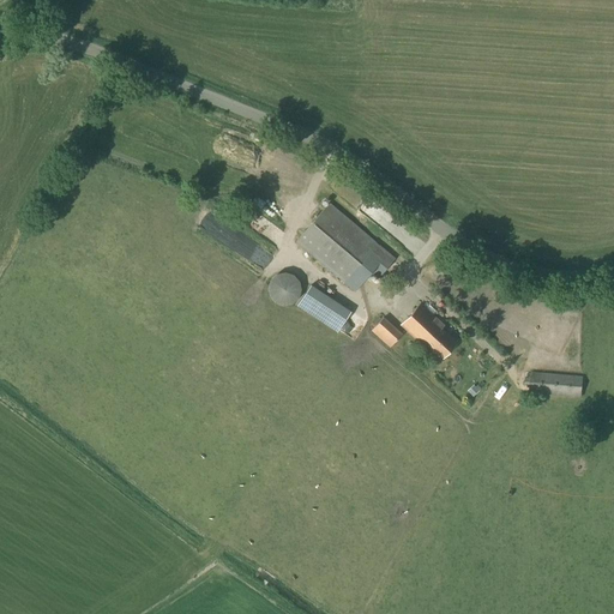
[(306,182),(272,222),(361,299),(371,289),(354,275),(362,265),(378,280),(396,259),(306,182)]
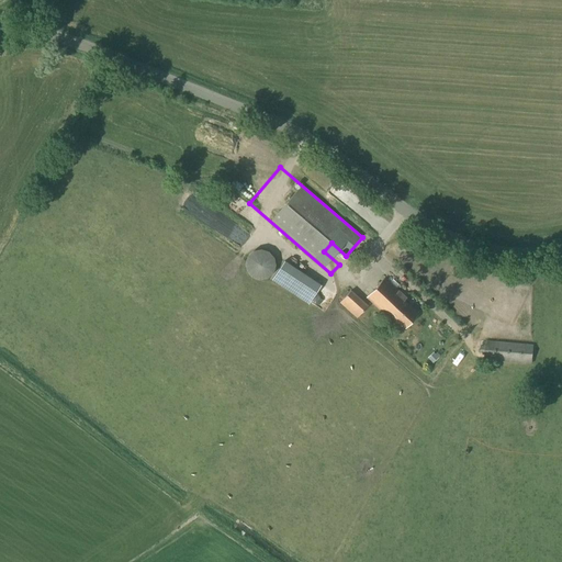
[(368,202),(359,212),(375,225),(383,216),(368,202)]
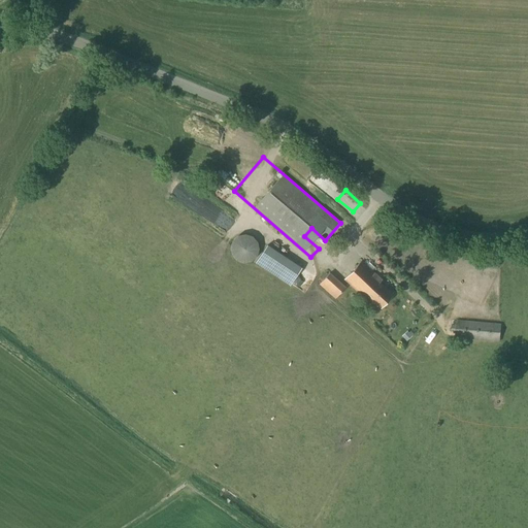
[(234,246),(234,249),(234,251),(234,253),(235,255),(236,256),(238,258),(239,259),(241,260),(243,261),(244,261),(246,262),(249,261),(251,261),(253,260),(255,259),(256,258),(258,256),(259,255),(259,253),(260,251),(260,249),(260,246),(259,244),(259,242),(258,241),(256,239),(255,238),(253,237),(251,236),(249,236),(246,235),(244,236),(243,236),(241,237),(239,238),(238,239),(236,241),(235,242),(234,244),(234,246)]
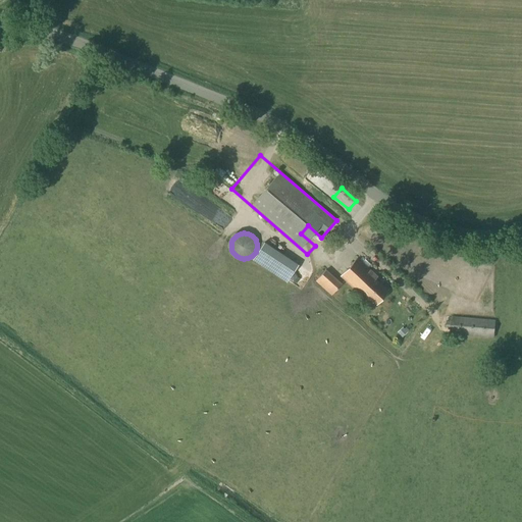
[(286,283),(299,265),(264,243),(252,260),(286,283)]
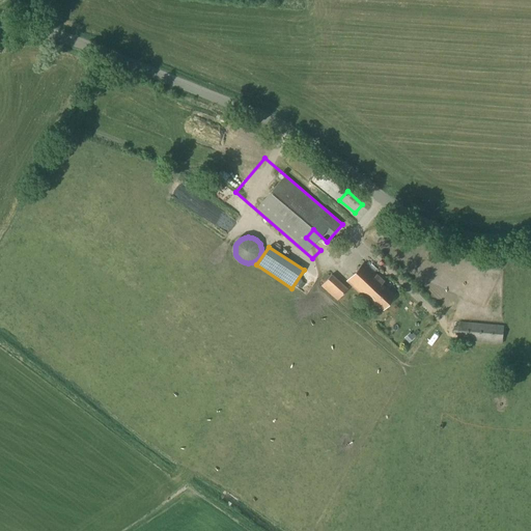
[(376,276),(363,263),(346,281),(366,300),(368,298),(382,311),(395,297),(382,284),(384,281),(378,275),(376,276)]
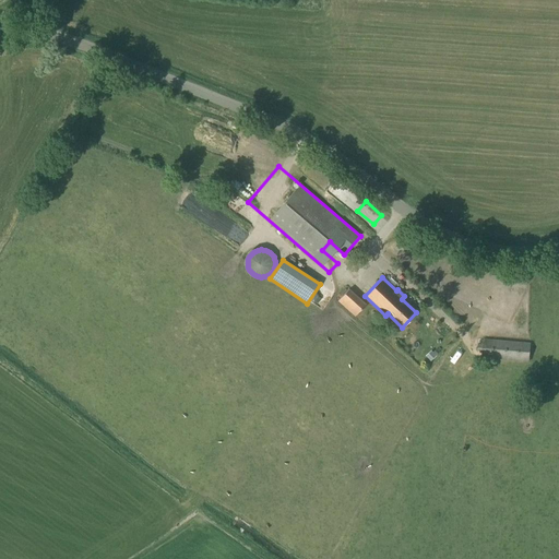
[(355,317),(366,304),(349,289),(337,301),(355,317)]
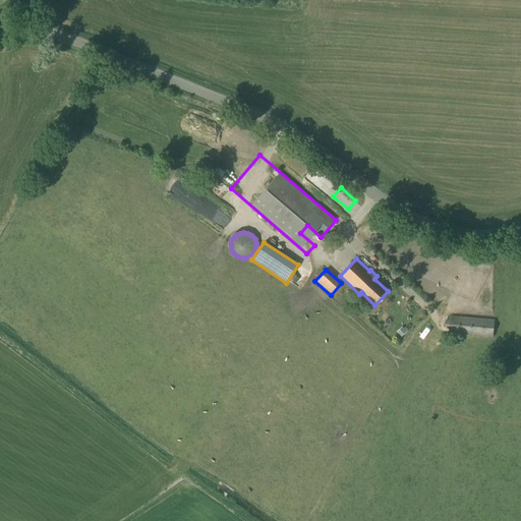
[(494,338),(495,320),(451,315),(449,334),(494,338)]
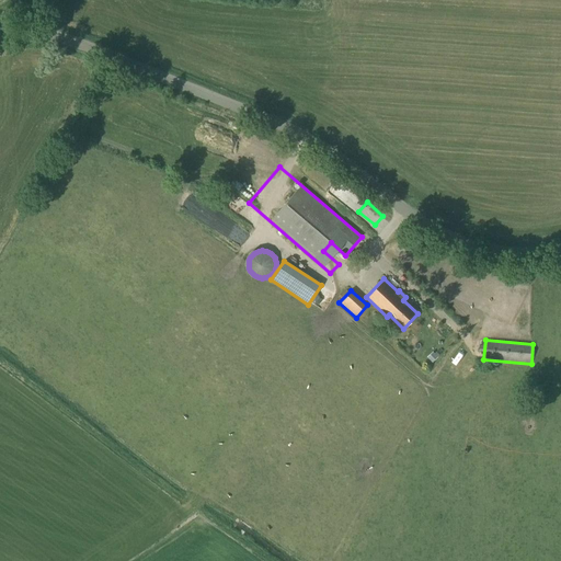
[(437,357),(433,352),(426,357),(432,363),(437,357)]
